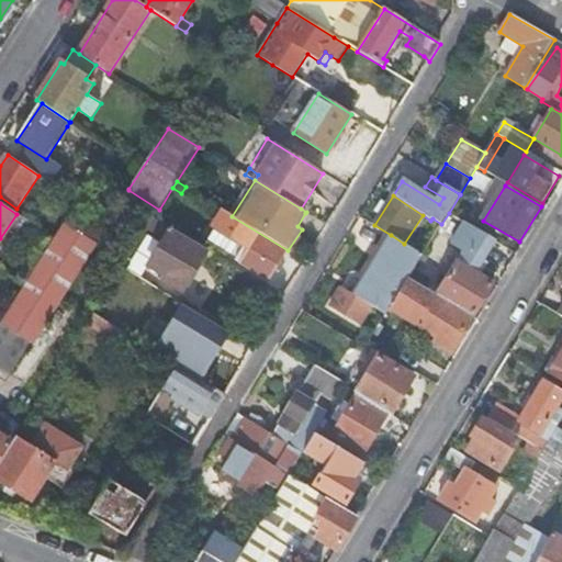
[(285,263),(282,261),(288,250),(232,216),(224,211),(214,227),(216,229),(239,244),(245,247),(236,260),(270,281),(278,268),(281,270),(285,263)]
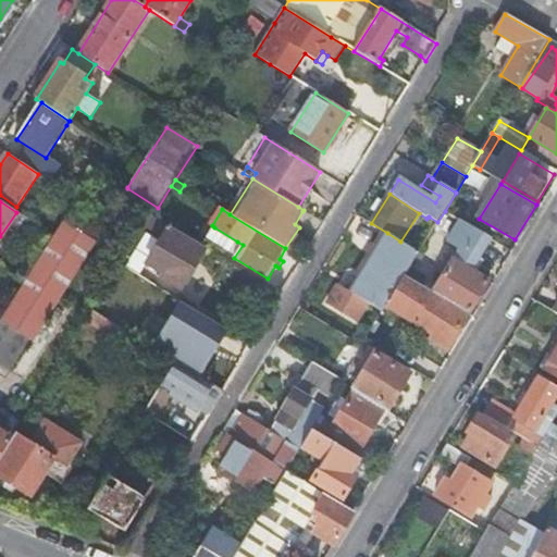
[(207,247),(155,215),(124,264),(140,274),(155,250),(151,248),(157,240),(165,245),(156,261),(168,269),(162,277),(181,288),(207,247)]
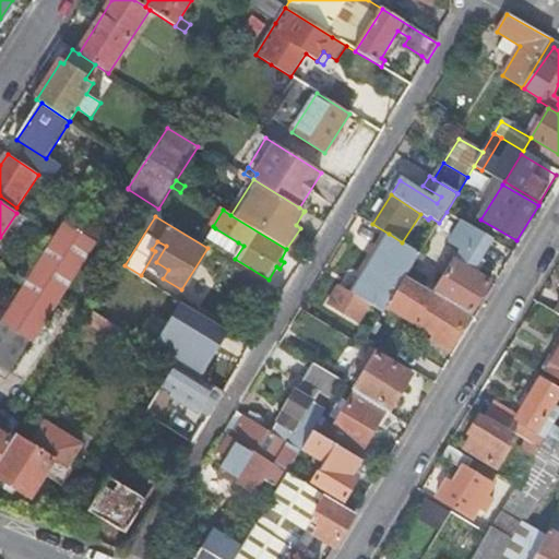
[(492,239),(463,222),(451,242),(463,249),(455,261),(454,261),(435,294),(471,314),(490,282),(476,274),(485,261),(480,259),(492,239)]
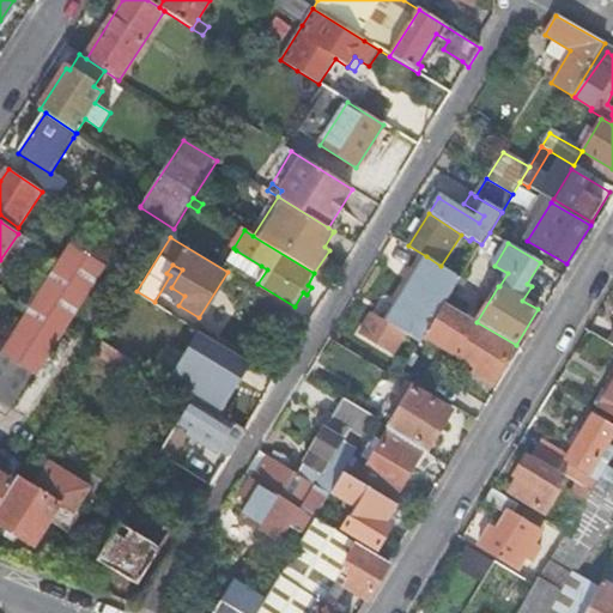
[(254,278),(261,266),(236,250),(229,262),(254,278)]
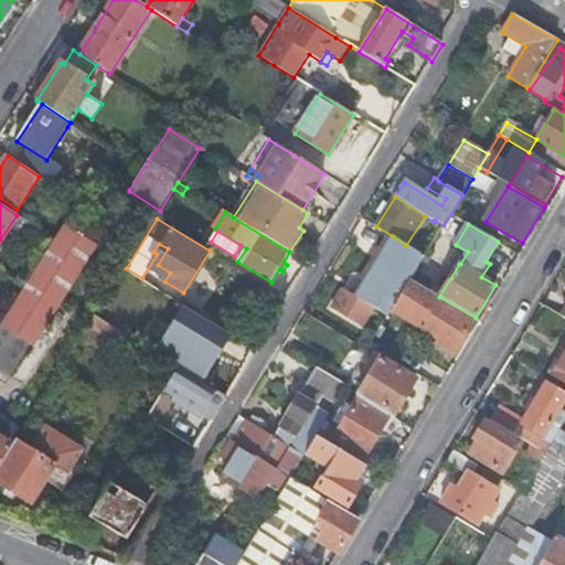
[(411,280),(425,257),(406,245),(393,236),(356,297),(374,308),(388,317),(393,309),(411,280)]
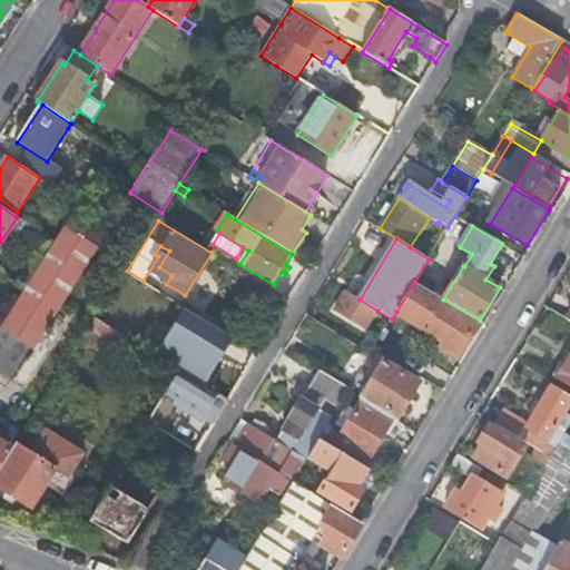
[(204,385),(225,353),(148,306),(158,292),(129,275),(100,322),(125,336),(180,371),(204,385)]
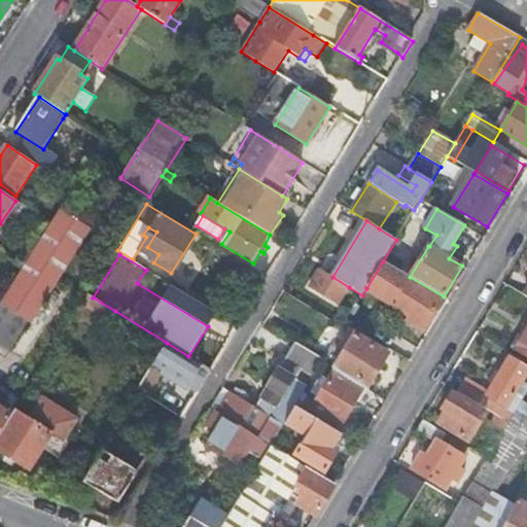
[(410,277),(383,261),(366,288),(410,315),(407,320),(423,330),(444,296),(410,277)]
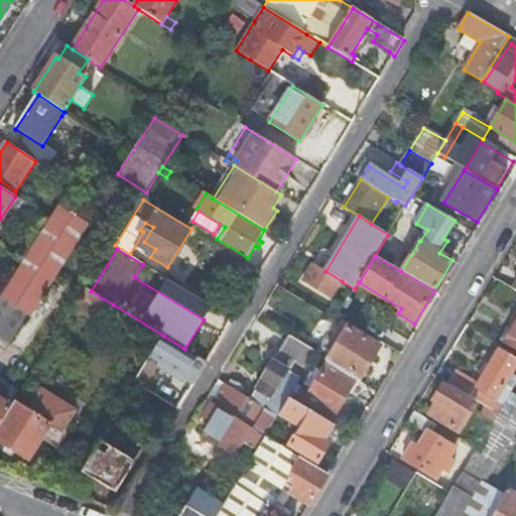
[(204,319),(212,306),(143,264),(134,277),(204,319)]
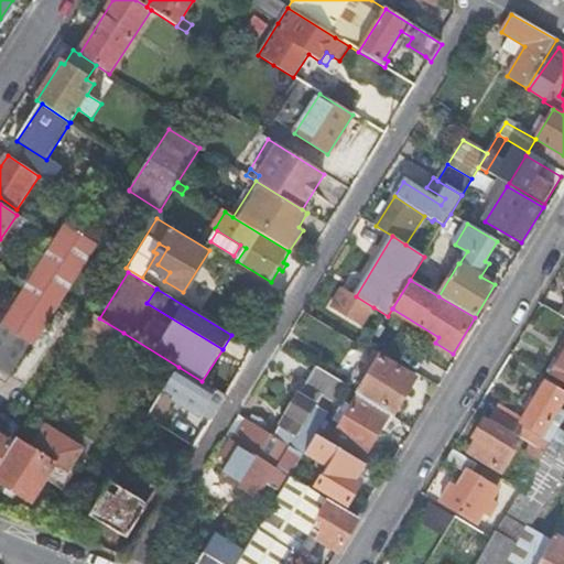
[(356,296),(344,289),(332,308),(361,326),(373,307),(356,296)]
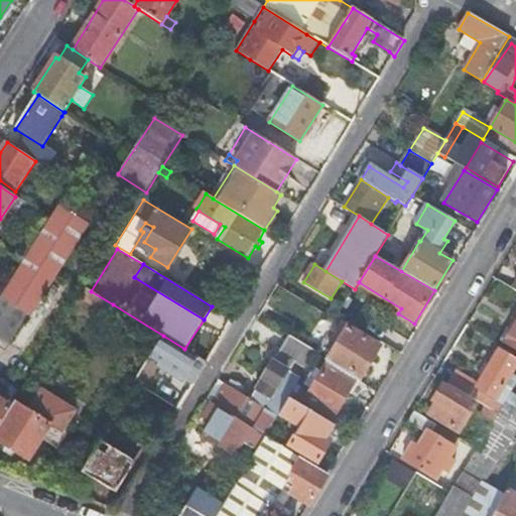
[(113,304),(91,291),(86,288),(80,297),(107,313),(113,304)]
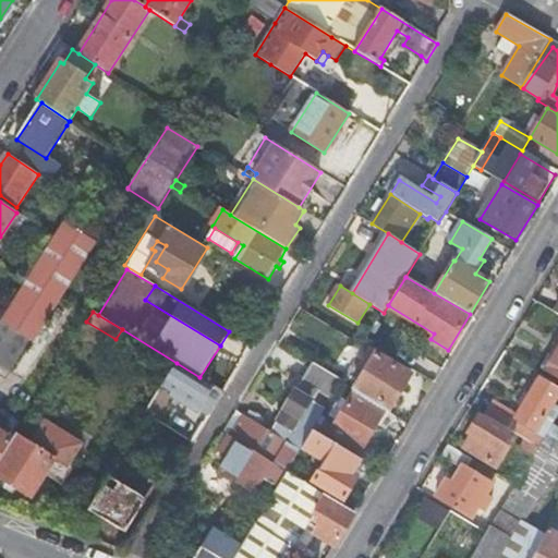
[(31,340),(1,322),(0,322),(0,365),(11,372),(31,340)]
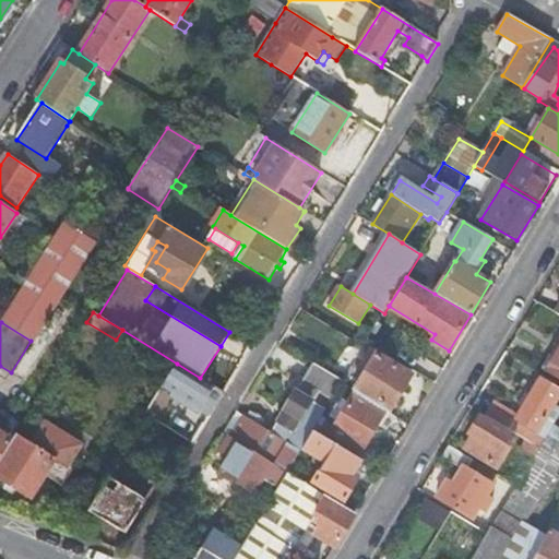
[(368,368),(354,391),(389,413),(412,375),(377,353),(370,349),(361,365),(368,368)]
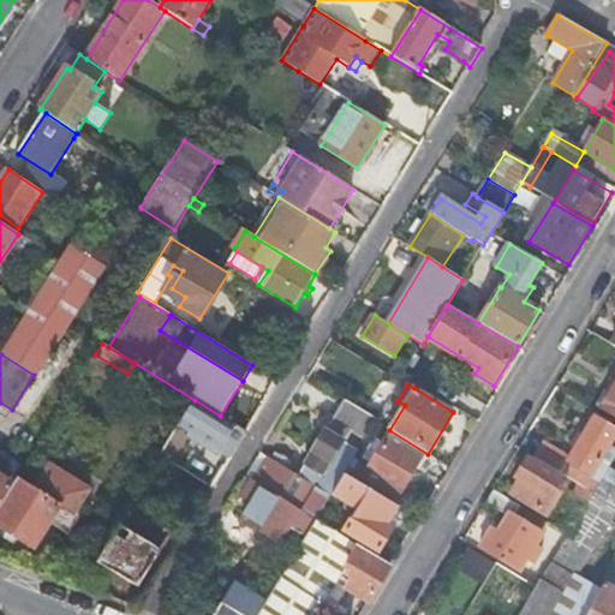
[(614,424),(614,387),(601,410),(614,418),(614,422),(614,424)]
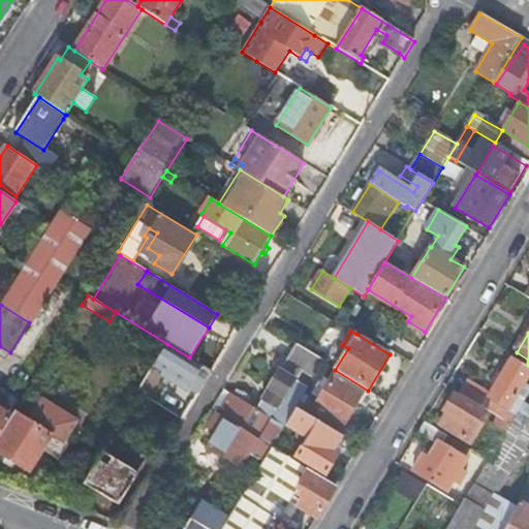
[(186,392),(203,366),(189,358),(167,344),(152,371),(186,392)]
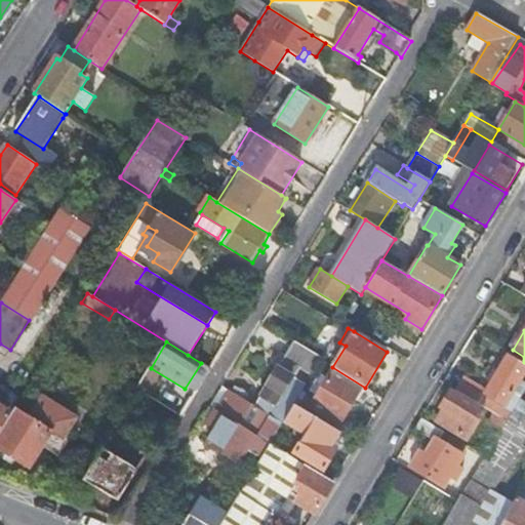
[(323,358),(295,341),(255,407),(283,423),(284,421),(294,404),(321,360),(323,358)]
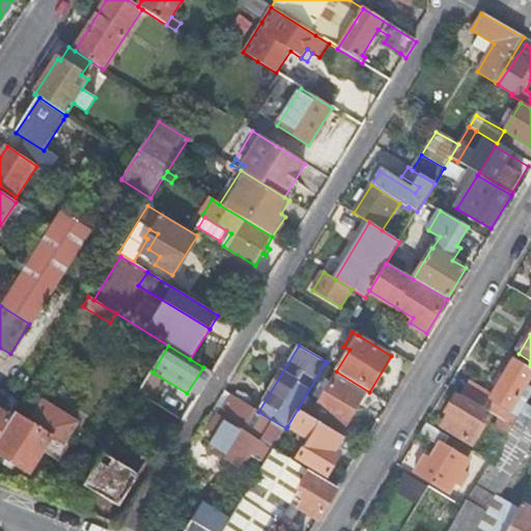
[(530,393),(524,389),(530,375),(530,371),(513,361),(492,396),(469,382),(460,396),(511,428),(515,422),(516,419),(530,395),(530,393)]
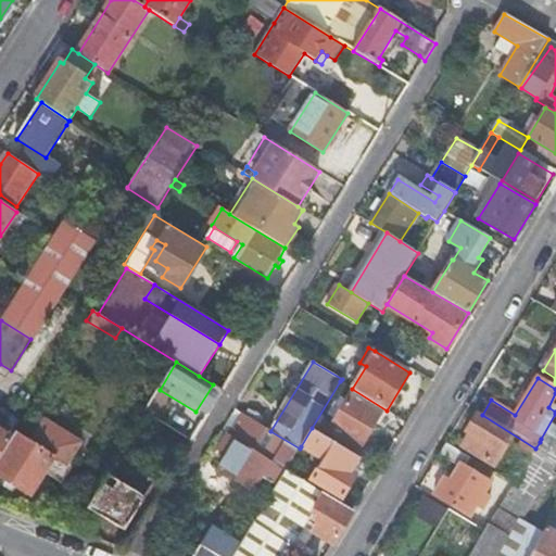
[(0,456),(13,438),(0,428),(0,406),(8,394),(0,388),(0,456)]
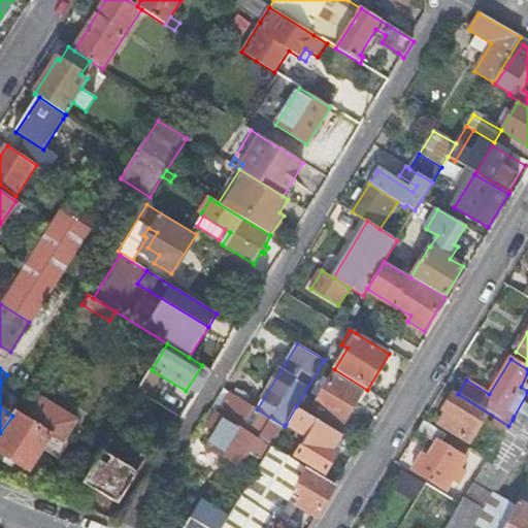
[(367,390),(334,369),(329,380),(323,376),(320,382),(325,386),(311,408),(341,427),(358,400),(366,404),(373,393),(367,390)]
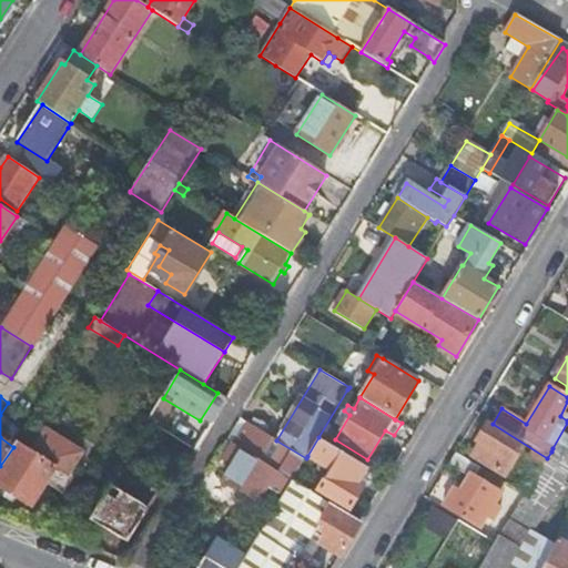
[(306,458),(276,440),(241,419),(227,442),(232,444),(222,460),(232,466),(224,479),(259,500),(267,486),(277,493),(287,477),(277,472),(286,457),(301,467),(306,458)]
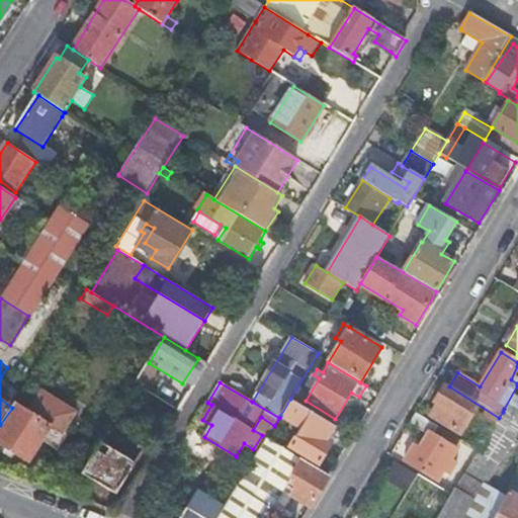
[(437,405),(430,416),(459,434),(477,407),(444,386),(434,403),(437,405)]
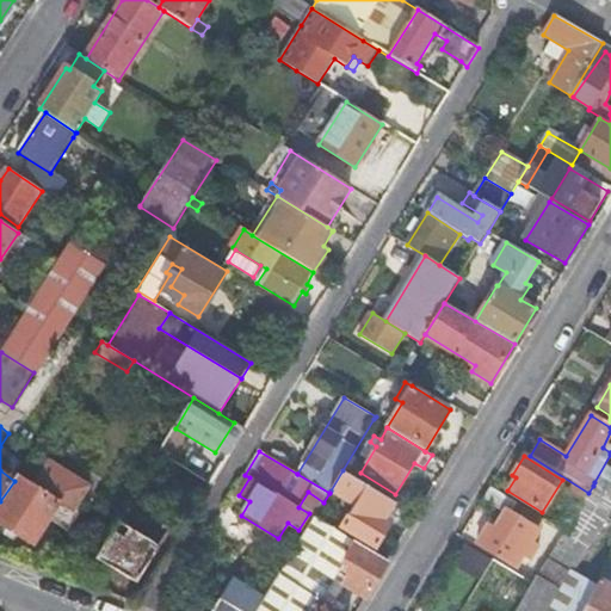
[(20,479),(0,510),(0,523),(35,545),(61,505),(74,513),(91,488),(50,463),(35,488),(20,479)]
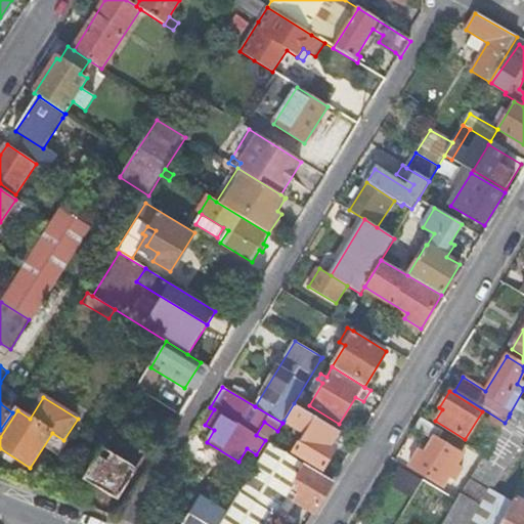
[(339,431),(294,403),(284,421),(304,433),(294,451),(322,469),(334,450),(329,447),(339,431)]
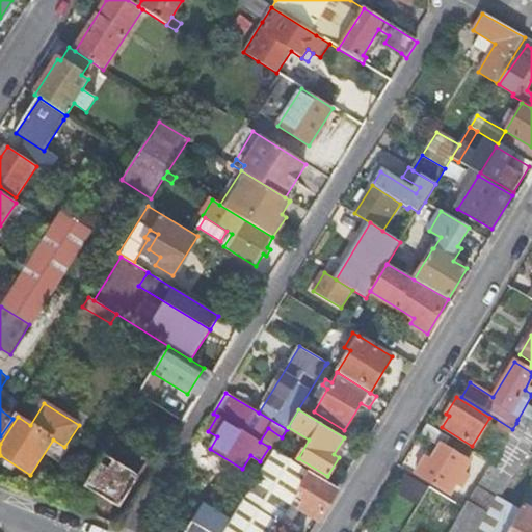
[(491,463),(463,509),(449,531),(507,531),(519,512),(499,500),(531,445),(531,432),(516,423),(512,429),(491,463)]
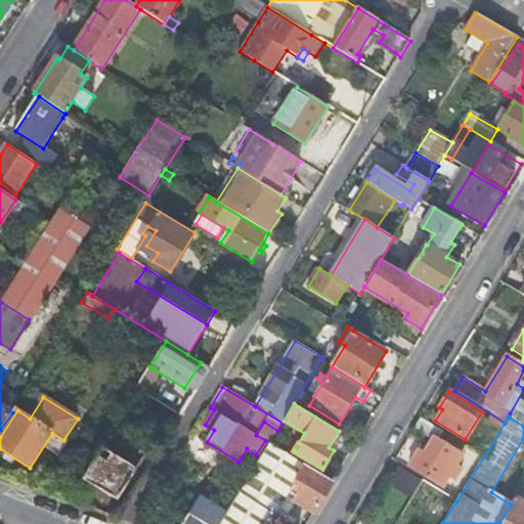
[(421,418),(415,429),(437,442),(443,431),(421,418)]
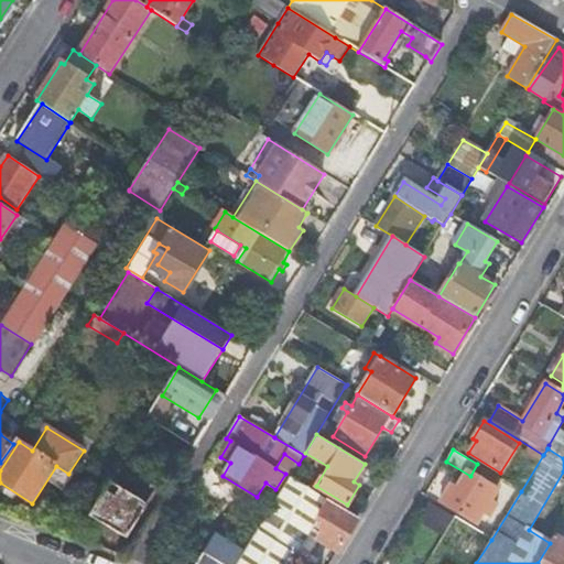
[(120,466),(89,518),(127,540),(158,488),(120,466)]
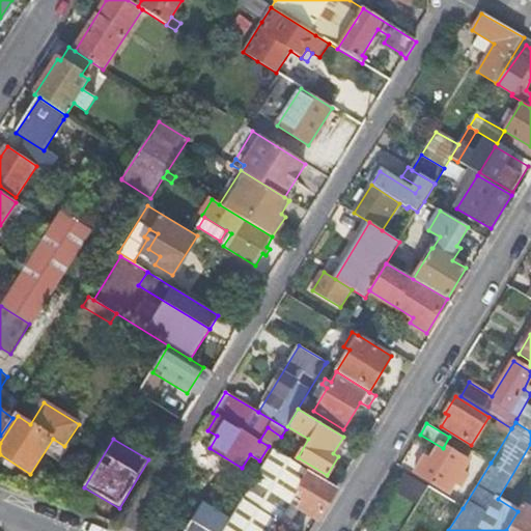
[(436,463),(424,456),(415,473),(448,494),(458,478),(463,481),(466,475),(462,472),(469,460),(445,447),(436,463)]
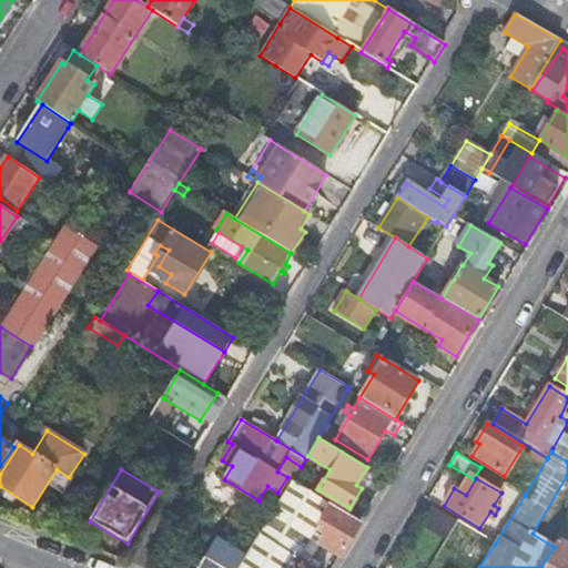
[(362,523),(293,480),(246,557),(240,567),(308,567),(310,566),(308,565),(322,543),(342,555),(362,523)]
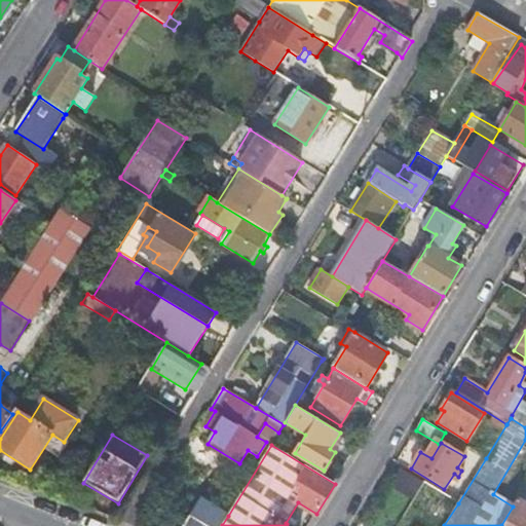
[(183,525),(222,525),(228,516),(200,498),(183,525)]
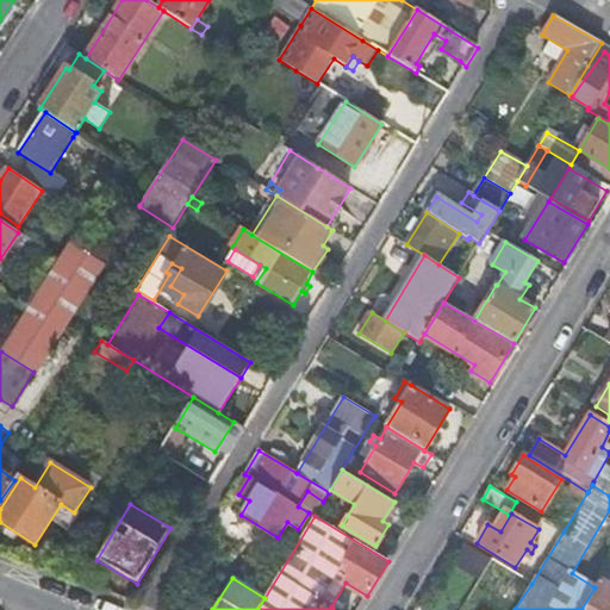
[(609,609),(609,584),(601,578),(595,587),(582,609),(609,609)]
